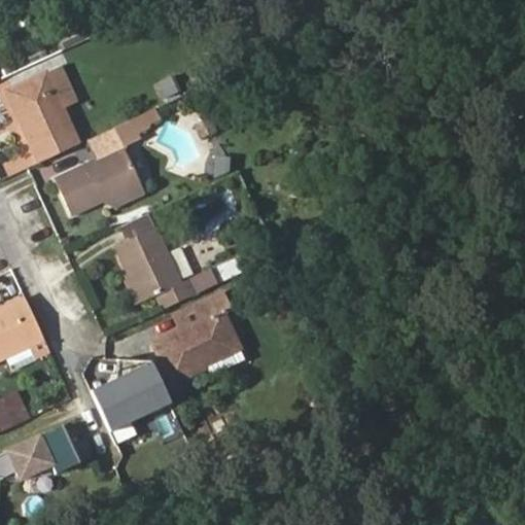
[(59,33),(66,47),(68,46),(90,37),(82,23),(59,33)]
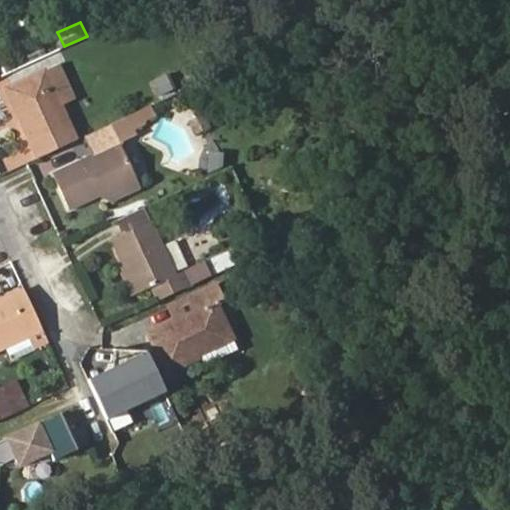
[(22,120),(38,157),(79,138),(63,101),(75,96),(61,64),(15,83),(29,117),(22,120)]
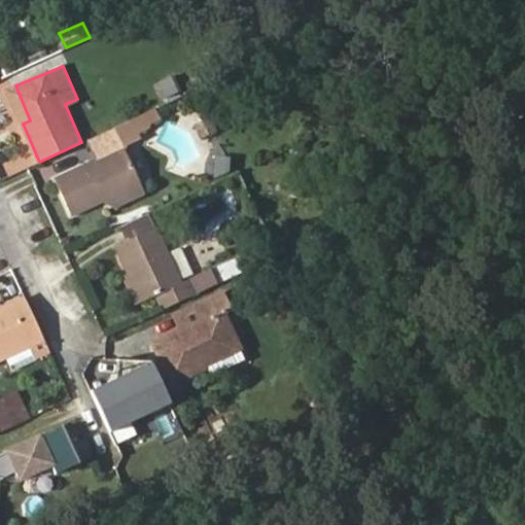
[(177,72),(158,81),(165,98),(185,90),(177,72)]
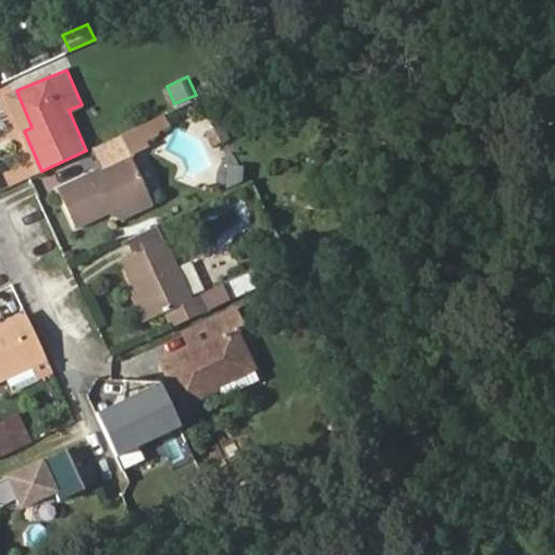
[(8,95),(24,131),(32,127),(16,90),(8,95)]
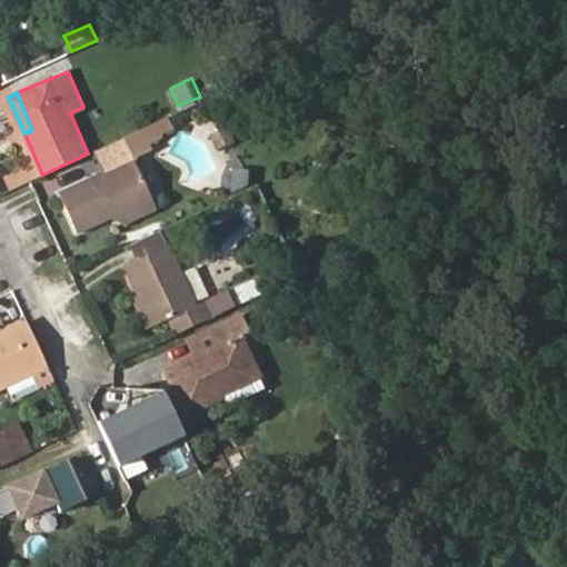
[(123,137),(98,149),(107,170),(61,190),(80,230),(111,216),(151,198),(133,159),(155,149),(152,143),(166,137),(166,135),(176,129),(170,116),(123,137)]
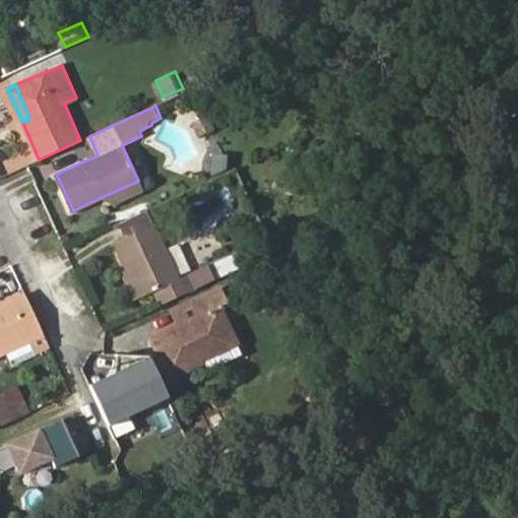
[(138,181),(102,197),(117,204),(142,191),(138,181)]
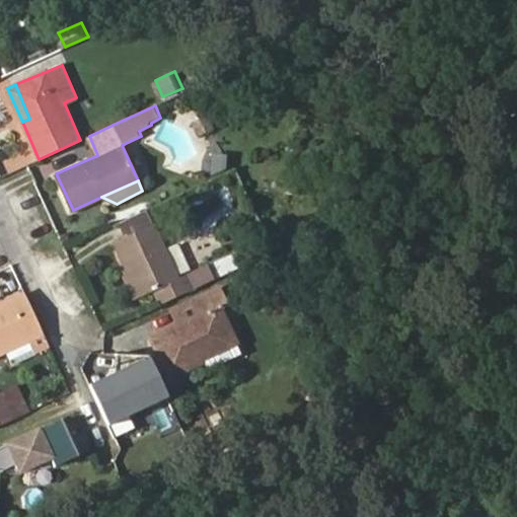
[(210,265),(187,275),(180,277),(156,224),(117,240),(129,268),(141,294),(154,289),(160,303),(216,279),(215,276),(241,265),(235,251),(209,263),(210,265)]
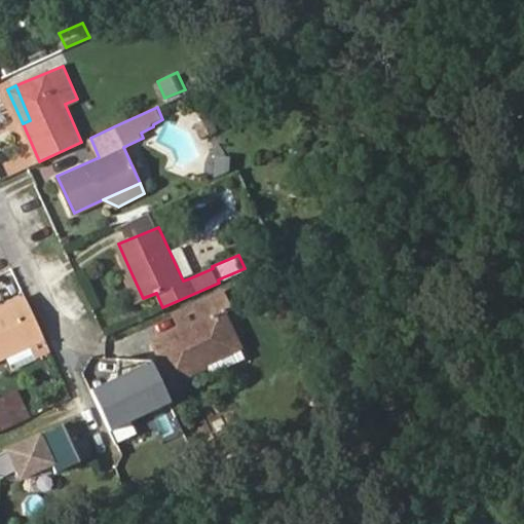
[(137,301),(143,298),(131,271),(124,274),(137,301)]
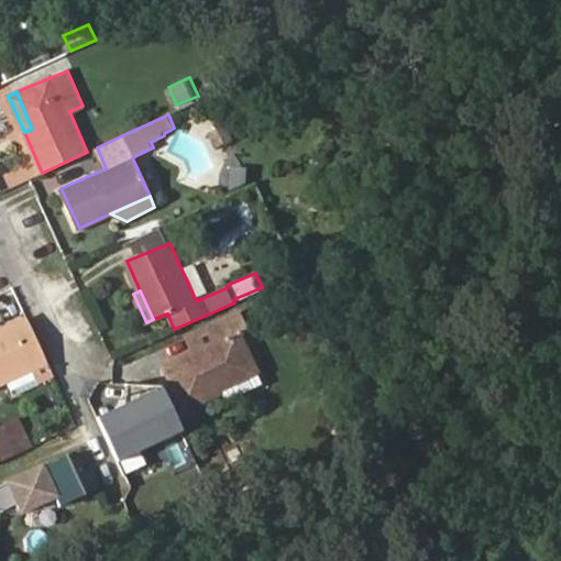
[(211,342),(194,351),(164,363),(185,408),(223,389),(221,384),(257,366),(240,329),(246,326),(240,310),(205,327),(211,342)]
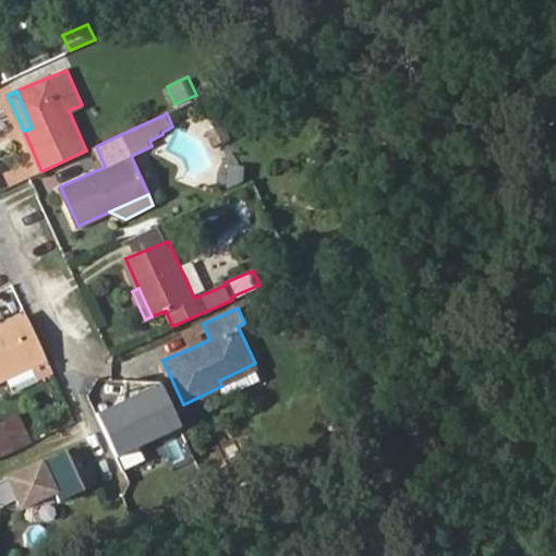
[(0,379),(32,366),(48,359),(27,314),(0,326),(0,379)]
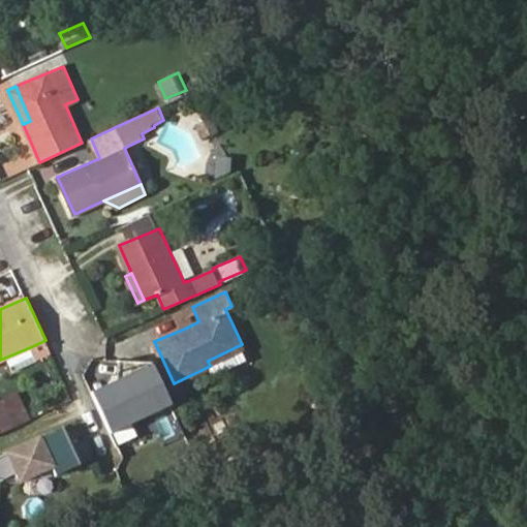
[(175,314),(182,330),(198,321),(192,307),(175,314)]
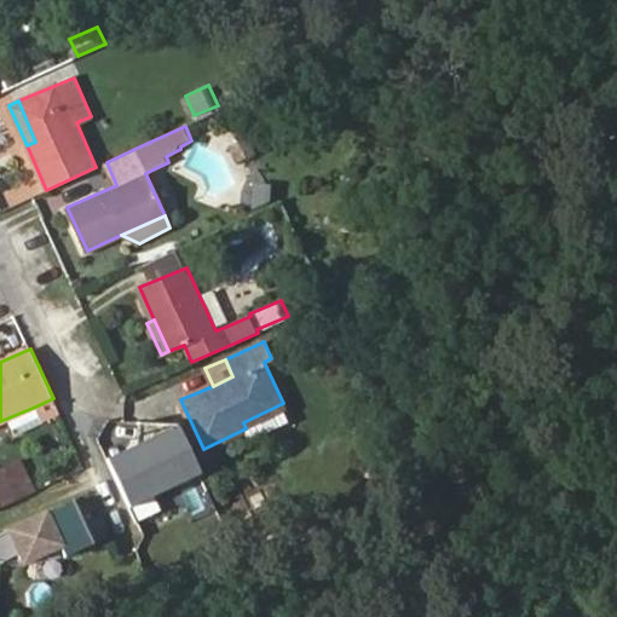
[(359,367),(330,379),(334,385),(361,372),(359,367)]
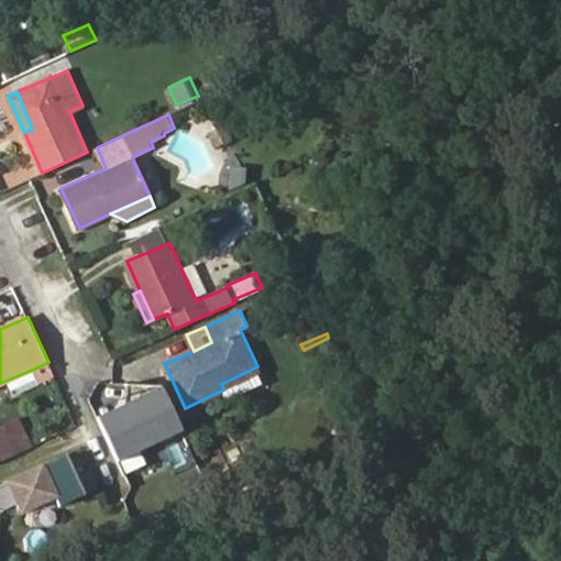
[(48,362),(32,370),(37,381),(54,373),(48,362)]
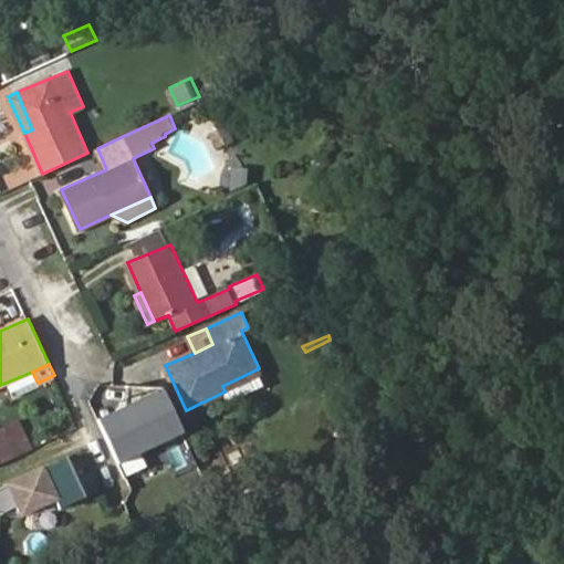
[(222,386),(225,392),(261,375),(259,368),(222,386)]
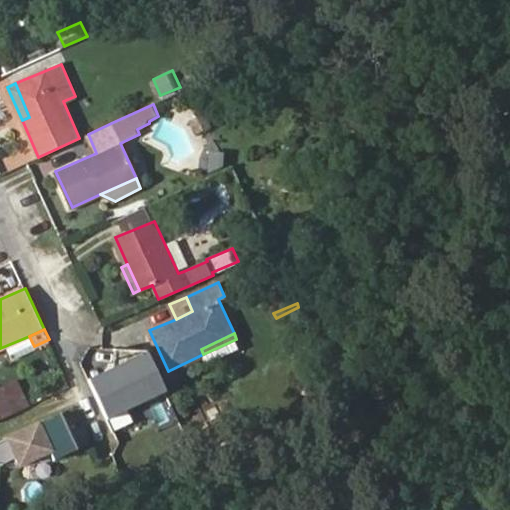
[(114,366),(88,378),(107,419),(166,391),(148,350),(115,350),(114,366)]
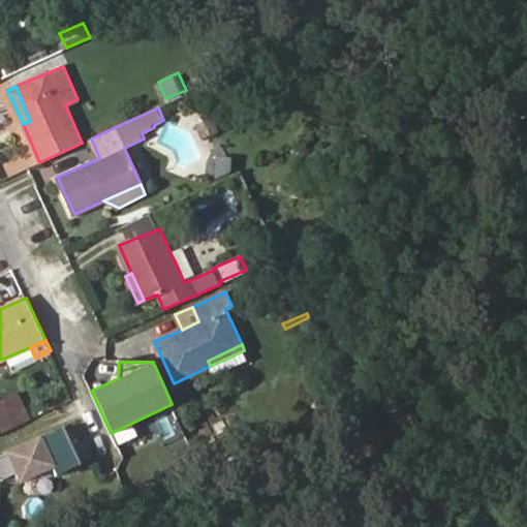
[(21,393),(3,401),(16,427),(33,419),(21,393)]
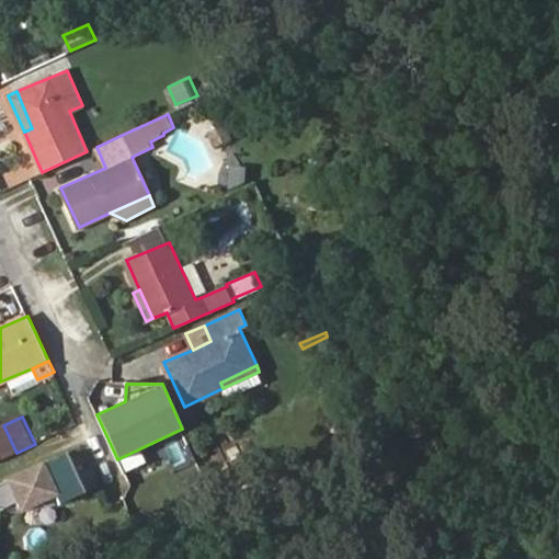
[(0,460),(16,453),(3,425),(0,426),(0,460)]
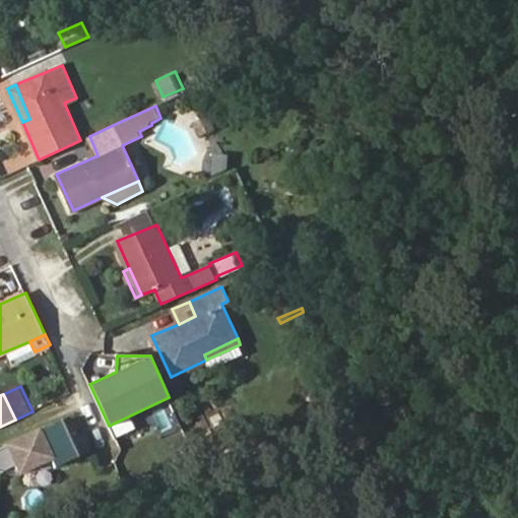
[(157,402),(166,431),(180,427),(172,398),(157,402)]
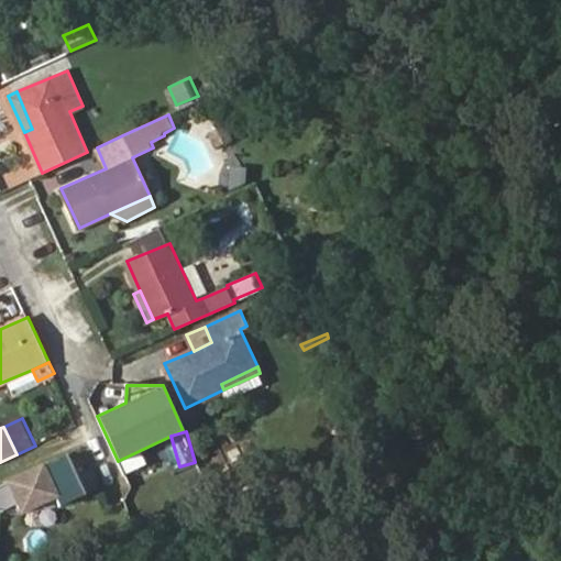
[(62,506),(87,494),(68,454),(10,482),(0,486),(0,510),(7,510),(21,503),(24,512),(57,496),(62,506)]
